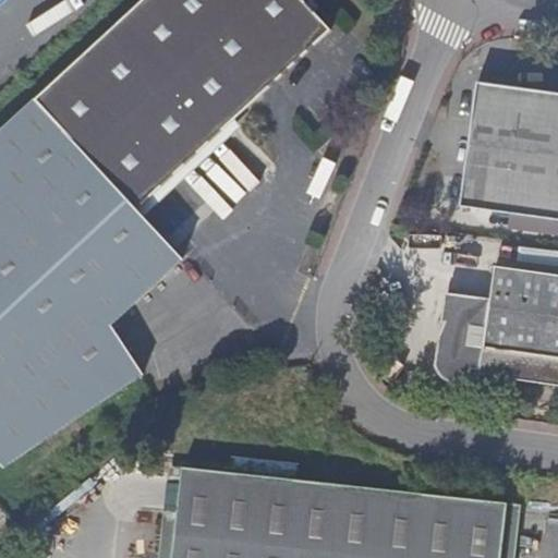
[(331,29),(304,0),(141,0),(0,131),(0,462),(1,464),(141,374),(111,323),(182,257),(145,216),(138,209),(235,119),(331,29)]
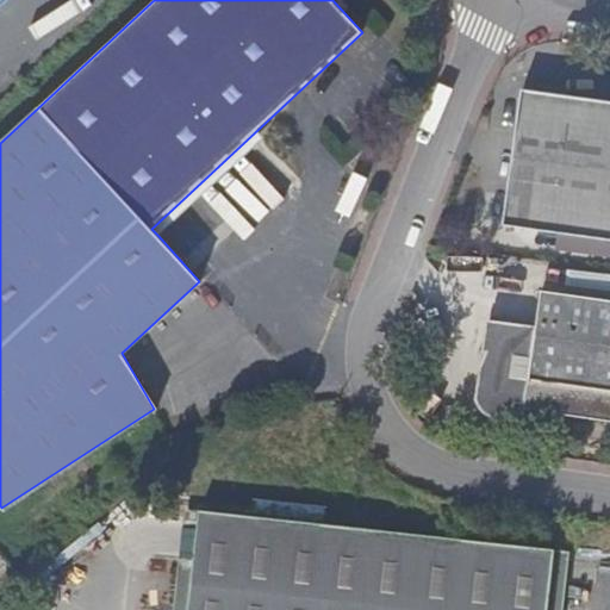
[(609,101),(522,91),(504,225),(609,240),(609,101)]
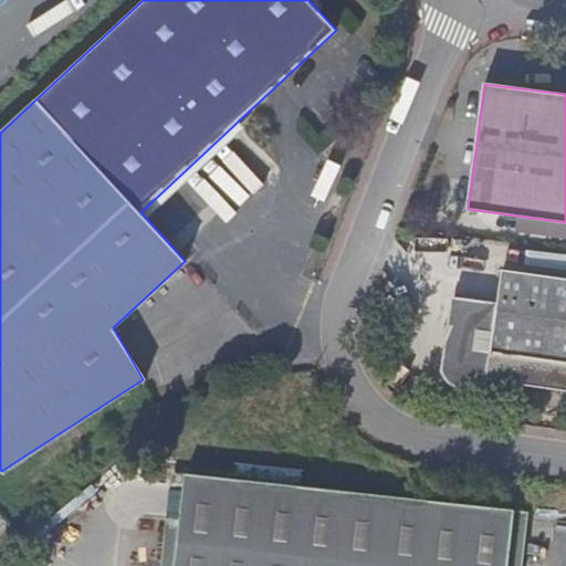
[(245,127),(239,121),(140,212),(147,219),(245,127)]
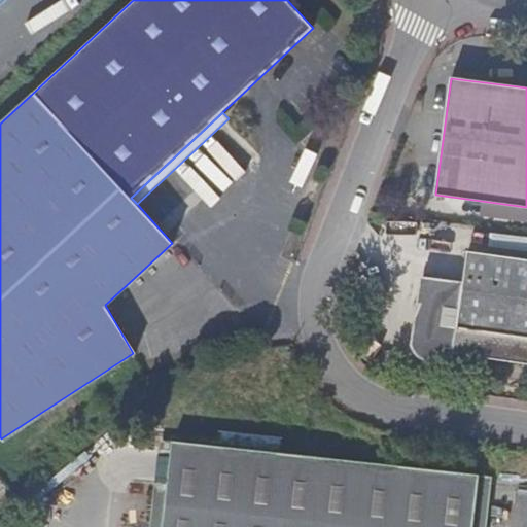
[(526,259),(468,252),(464,282),(460,309),(447,307),(443,335),(456,337),(454,350),(454,353),(526,362),(526,259)]
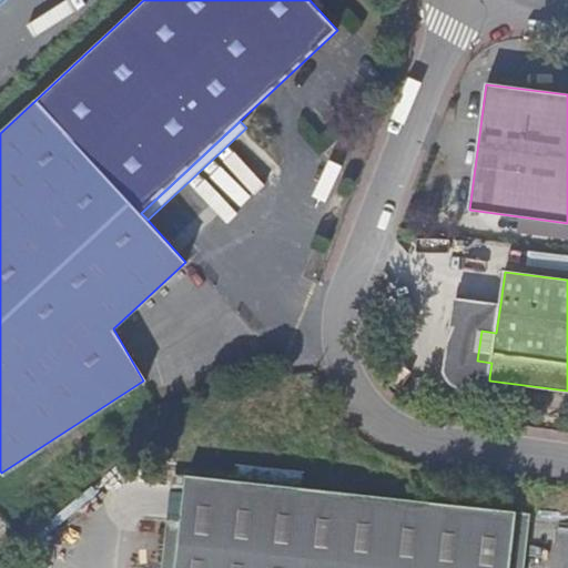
[(500,304),(454,297),(449,327),(454,327),(448,341),(444,371),(448,381),(453,386),(460,389),(466,388),(477,384),(482,376),(489,377),(492,363),(477,361),(482,331),(496,333),(500,304)]
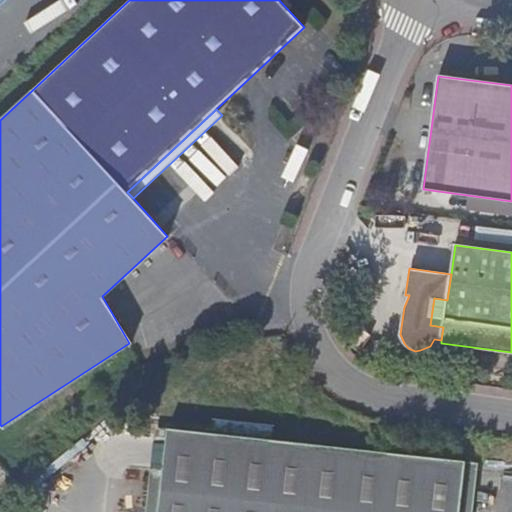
[(275,426),(213,418),(211,433),(273,441),(275,426)]
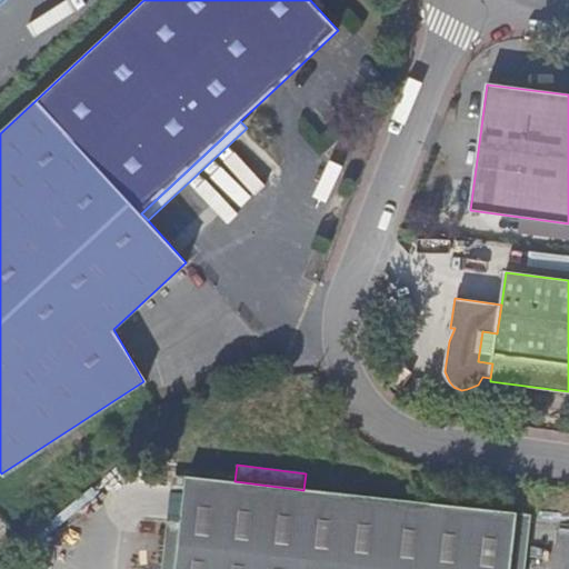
[(177,568),(188,477),(172,475),(162,568),(177,568)]
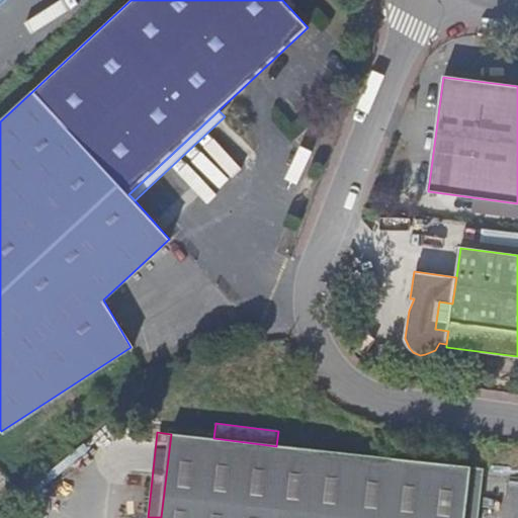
[(213,438),(171,434),(161,517),(465,517),(472,466),(276,446),(213,438)]
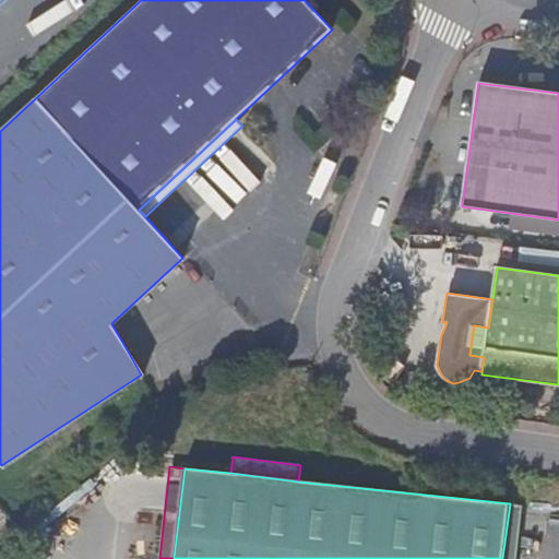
[(516,558),(524,506),(510,503),(502,558),(516,558)]
